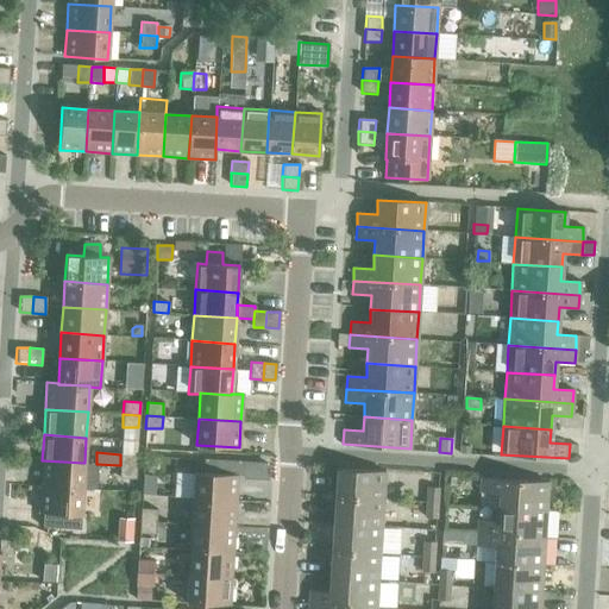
[(120,454),(120,465),(136,466),(137,453),(120,452),(120,454)]
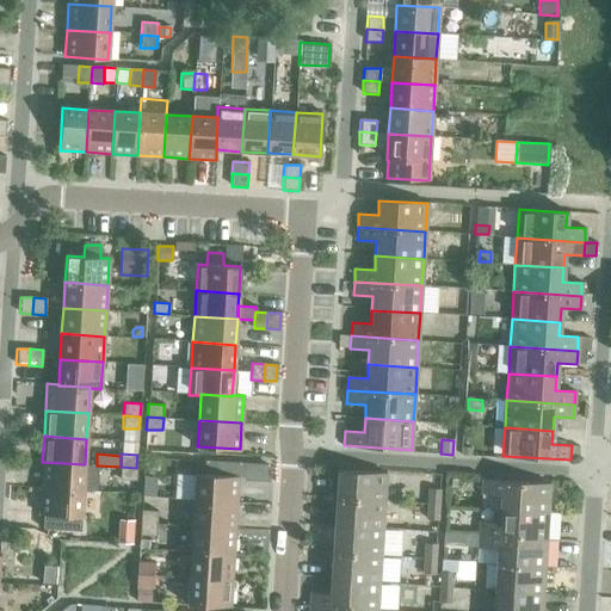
[(42,462),(41,488),(84,491),(85,464),(42,462)]
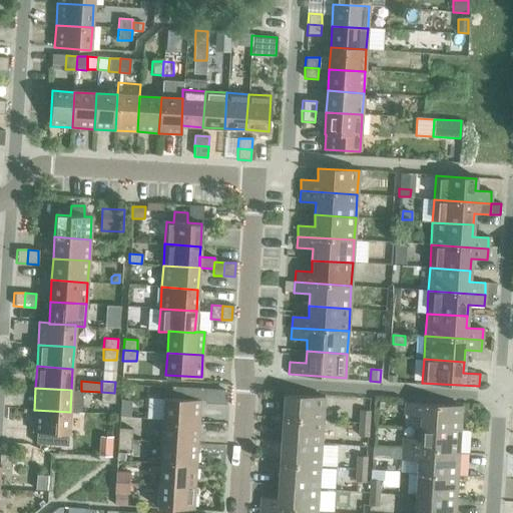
[(164,398),(162,420),(198,423),(199,400),(204,401),(204,402),(223,403),(224,391),(172,388),(171,398),(164,398)]
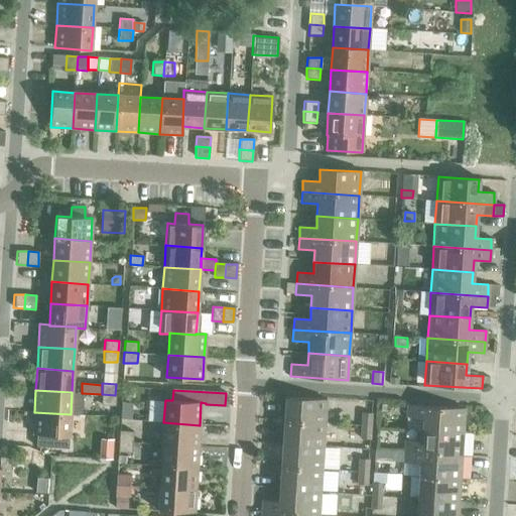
[(115,395),(102,394),(101,405),(115,406),(115,395)]
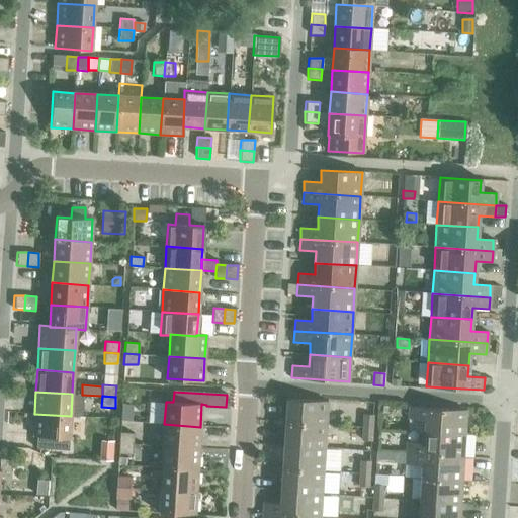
[(286,399),(284,423),(326,425),(327,402),(286,399)]
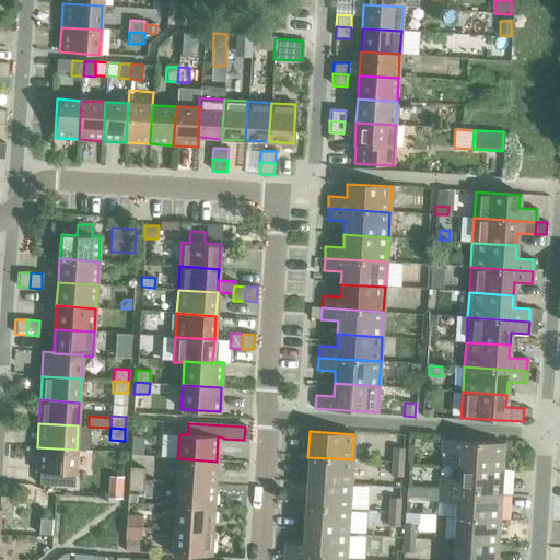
[(458,454),(457,467),(502,469),(503,444),(442,440),(441,453),(458,454)]
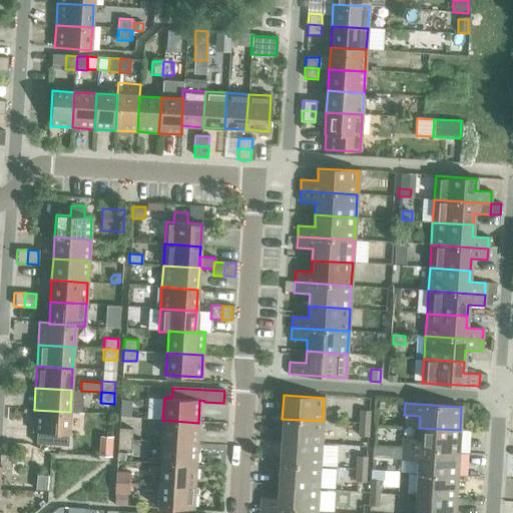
[(70,412),(34,410),(32,432),(47,433),(46,443),(60,444),(60,434),(68,434),(70,412)]
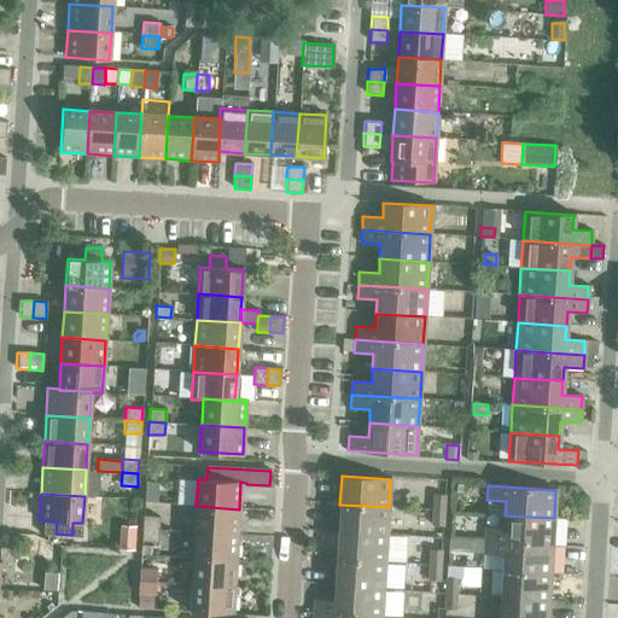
[(433,495),(432,509),(443,511),(444,495),(433,495)]
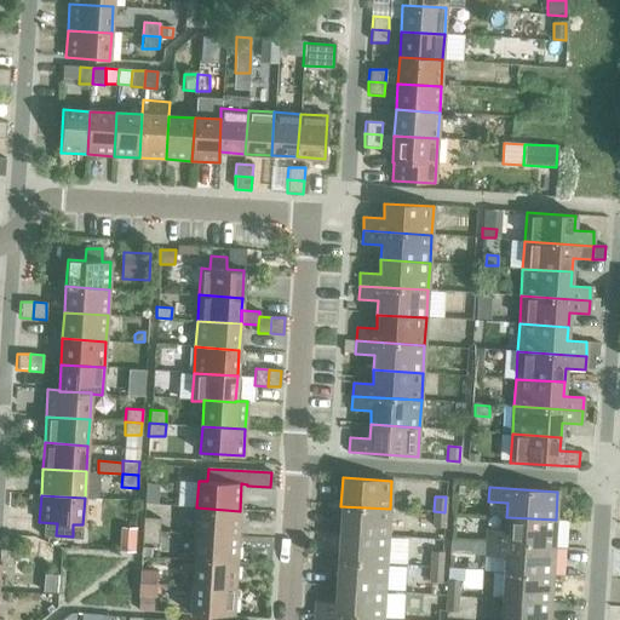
[(340,506),(339,533),(388,537),(390,509),(340,506)]
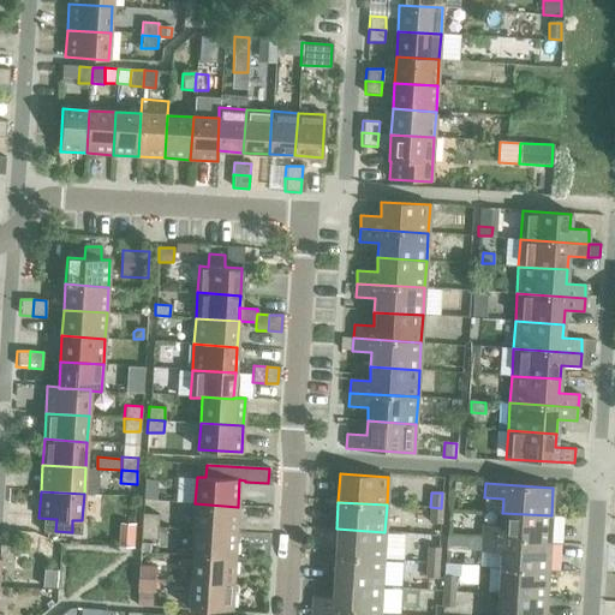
[(195,503),(193,530),(236,532),(238,507),(195,503)]
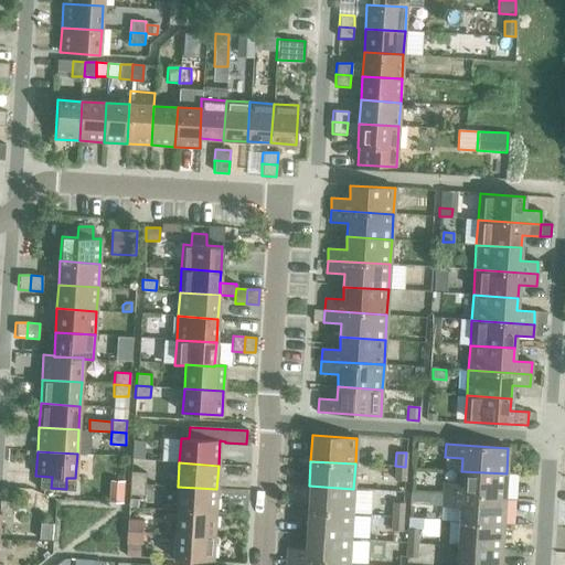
[(405,467),(395,466),(394,480),(404,481),(405,467)]
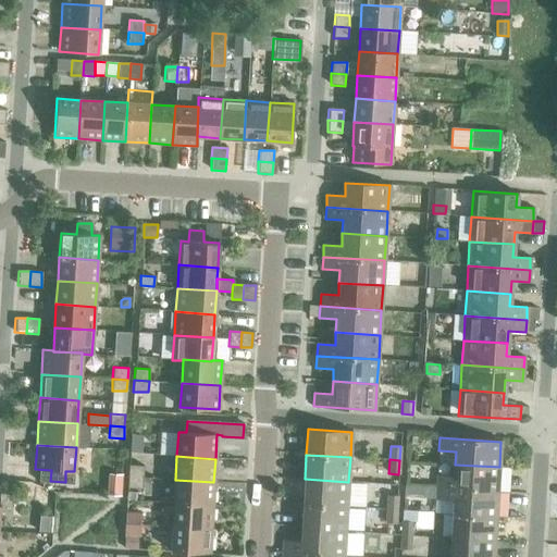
[(128,465),(127,477),(143,478),(144,466),(128,465)]
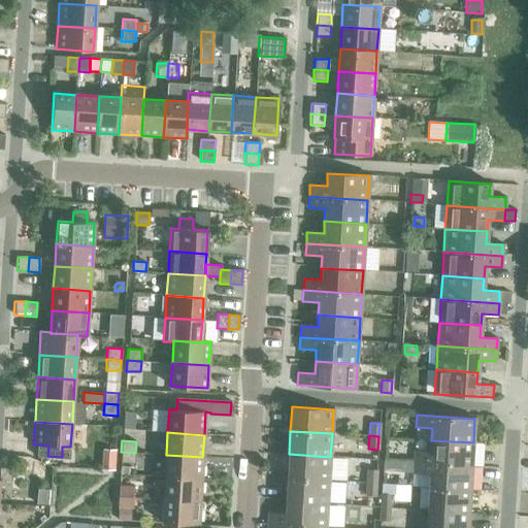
[(414,451),(414,462),(471,466),(473,442),(431,440),(431,452),(414,451)]
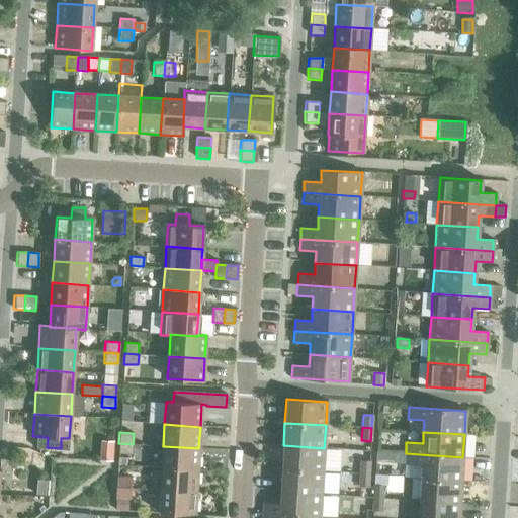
[(101,440),(99,461),(111,461),(112,441),(101,440)]
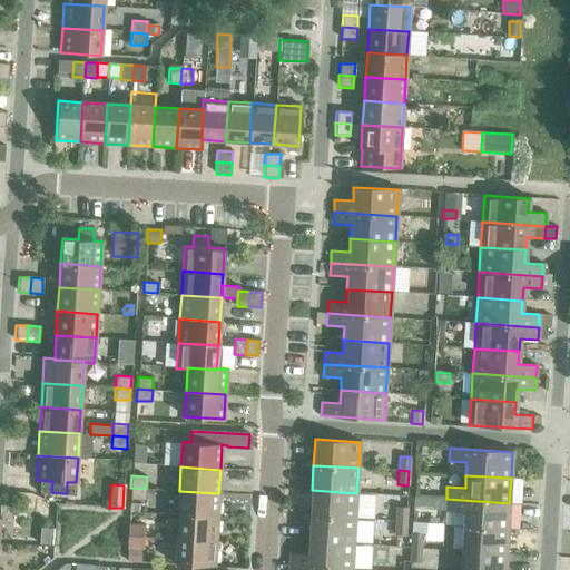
[(146,489),(130,488),(130,500),(145,500),(146,489)]
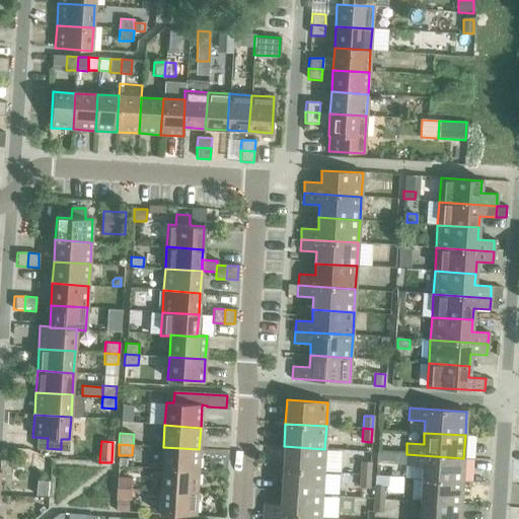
[(284,446),(282,469),(323,472),(324,449),(284,446)]
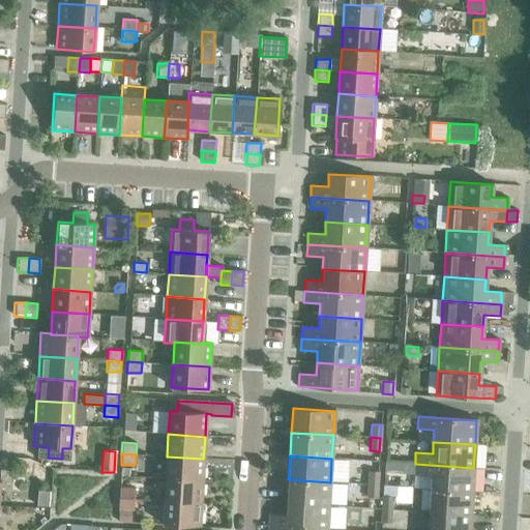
[(167,457),(165,478),(202,481),(203,459),(167,457)]
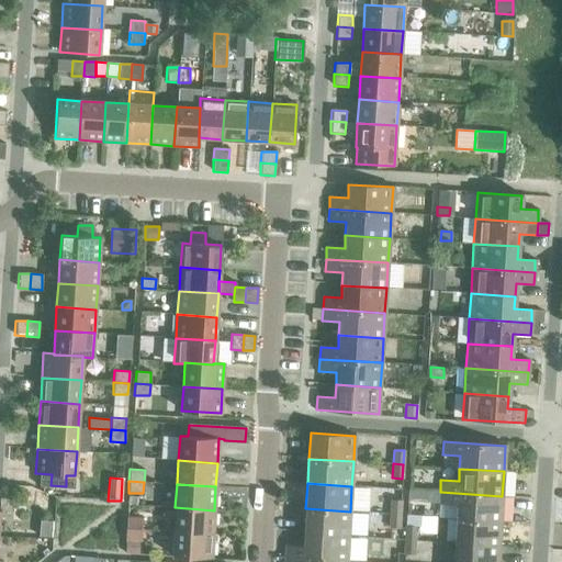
[(457,505),(456,518),(501,521),(502,496),(440,492),(439,504),(457,505)]
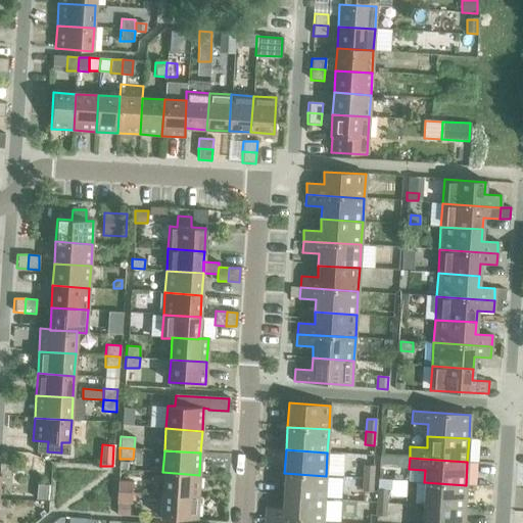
[(364,465),(363,478),(372,479),(373,466),(364,465)]
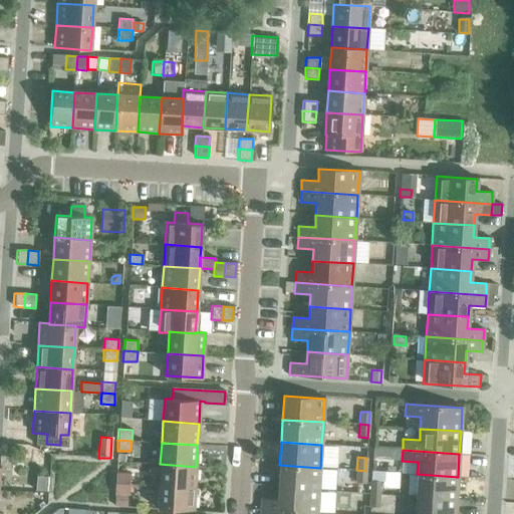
[(160,464),(159,486),(195,488),(196,467),(160,464)]
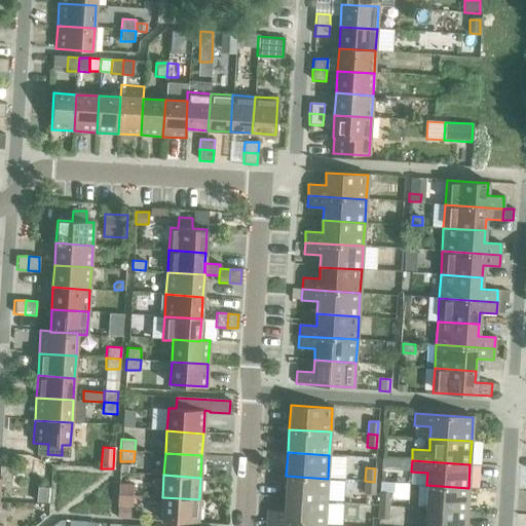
[(286,476),(285,499),(326,501),(328,479),(286,476)]
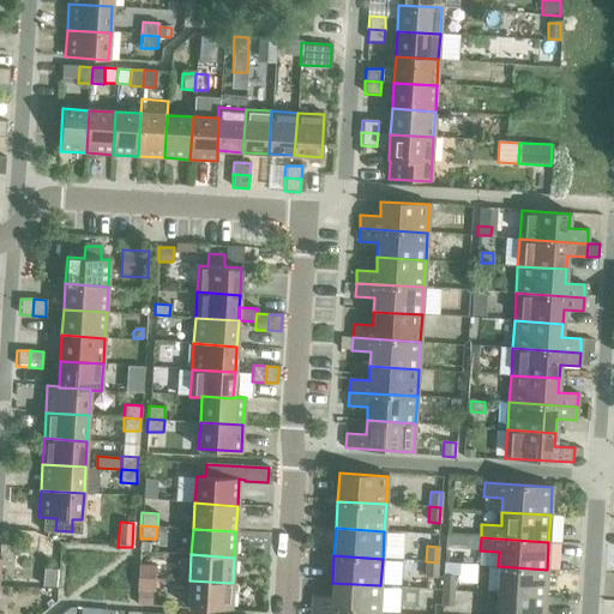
[(437,563),(426,561),(425,577),(435,577),(437,563)]
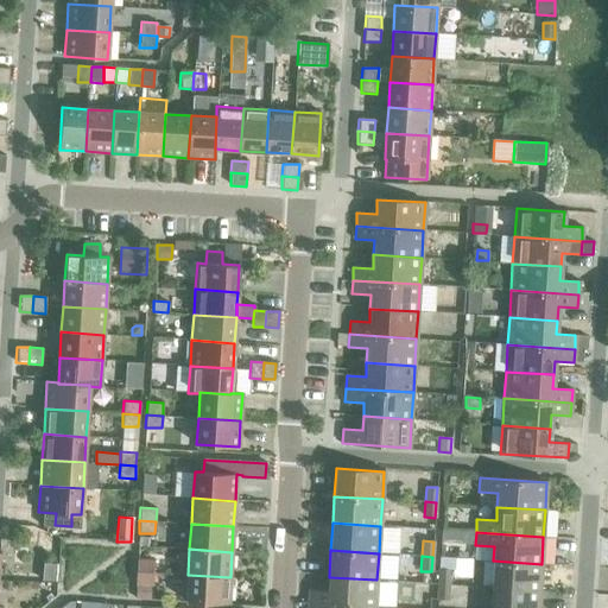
[(137,558),(135,571),(152,572),(153,559),(137,558)]
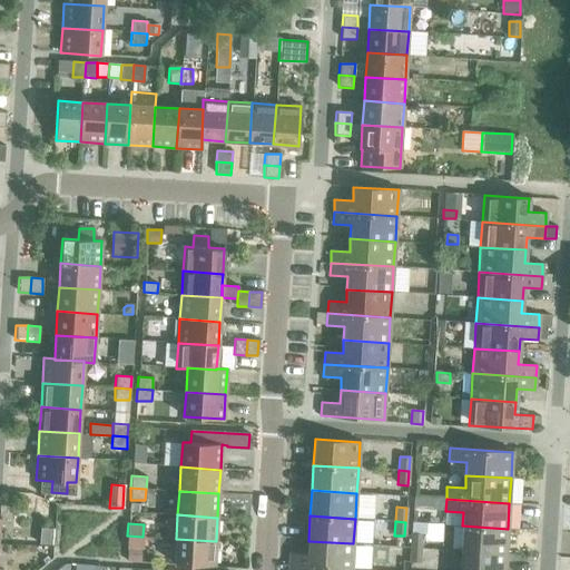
[(462,526),(461,551),(505,553),(508,529),(462,526)]
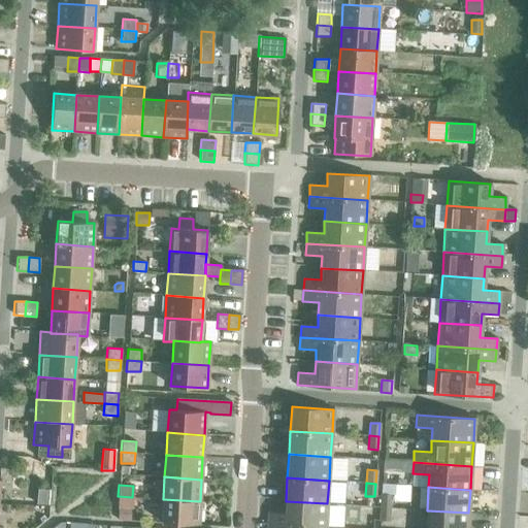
[(381,494),(381,507),(389,507),(390,495),(381,494)]
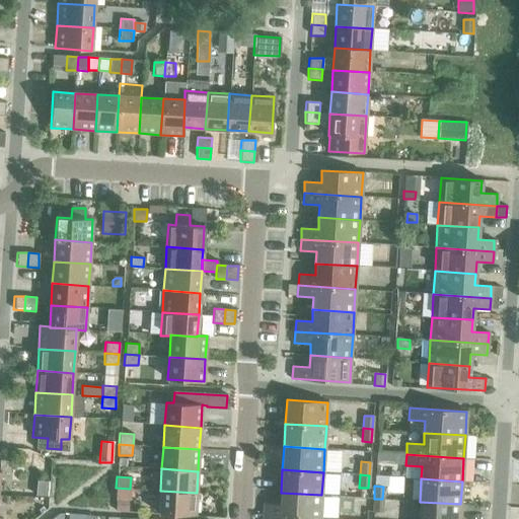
[(130,489),(116,488),(116,499),(128,499),(129,500),(130,489)]
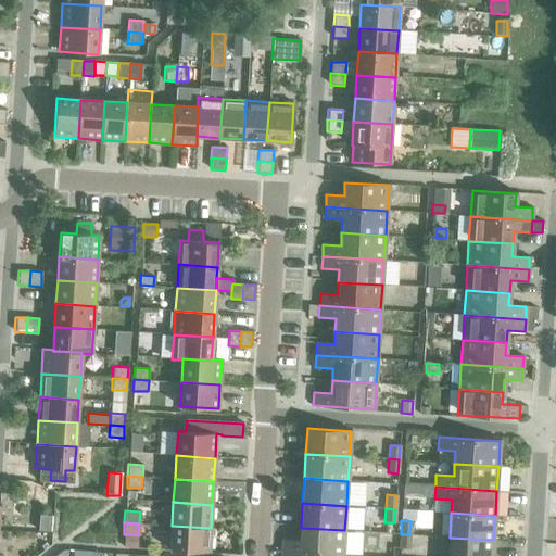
[(211,528),(172,526),(169,550),(209,553),(211,528)]
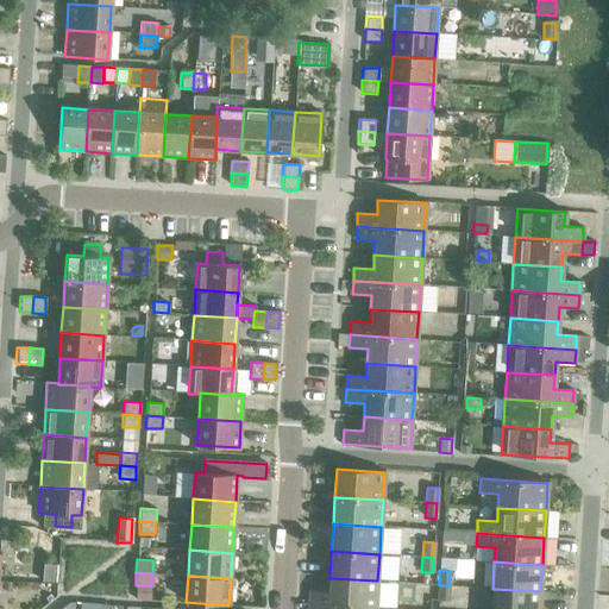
[(309,590),(308,603),(376,608),(377,581),(330,578),(328,591),(309,590)]
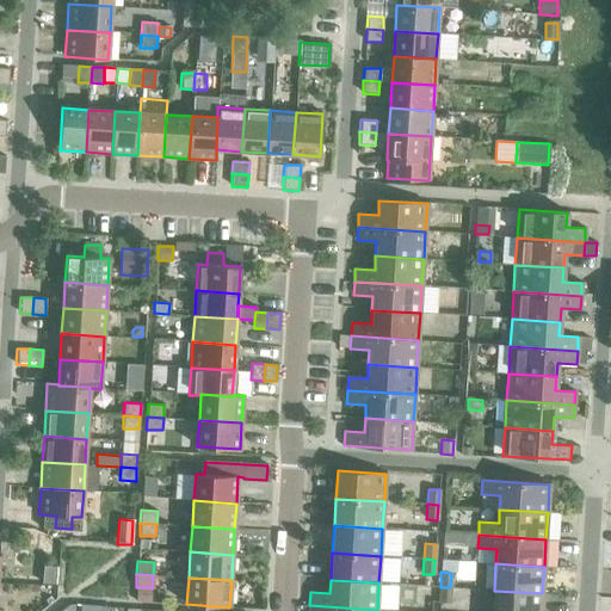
[(136,587),(135,600),(150,602),(150,587),(136,587)]
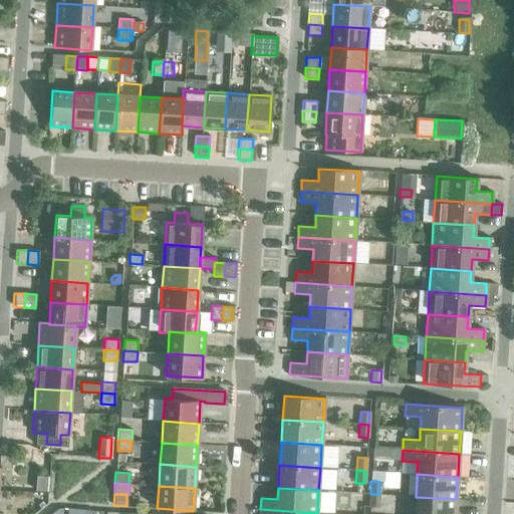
[(378,494),(370,494),(369,506),(377,507),(378,494)]
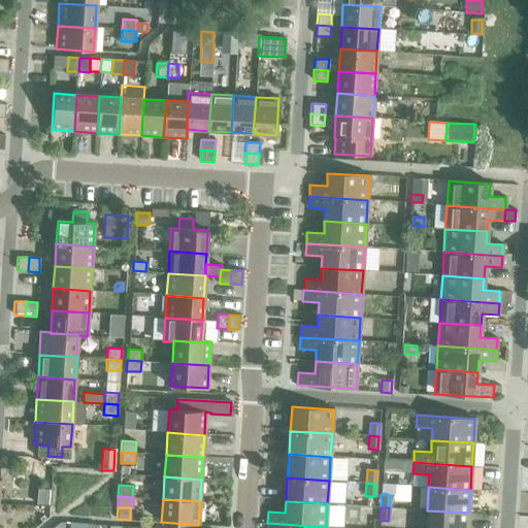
[(427,510),(425,527),(467,527),(468,513),(427,510)]
